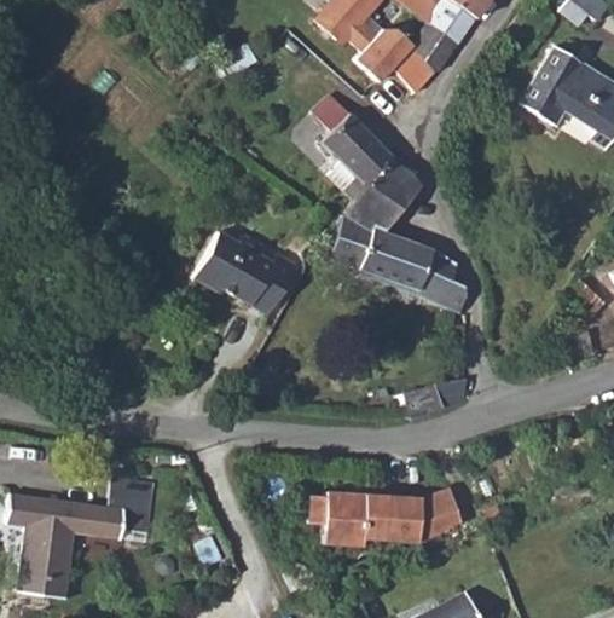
[(332,0),(314,22),(340,46),(380,0),(332,0)]
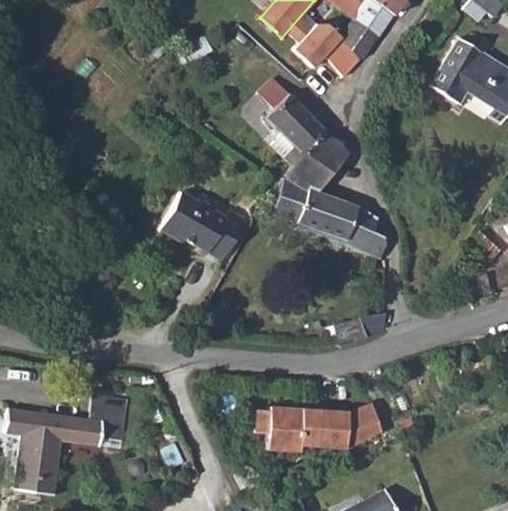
[(321,0),(355,19),(380,35),(393,17),(394,16),(372,0),(367,0),(363,6),(355,0),(321,0)]
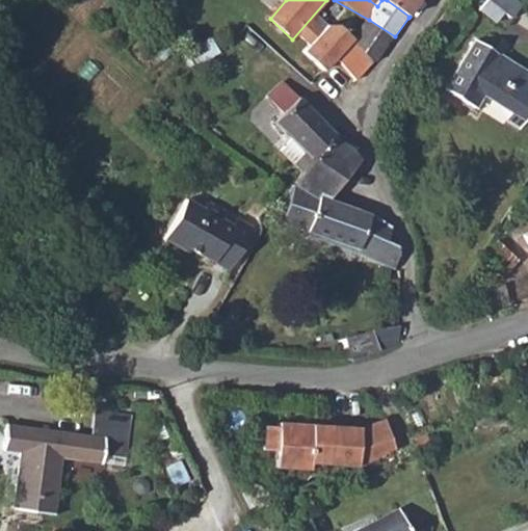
[(387,0),(410,17),(420,0),(387,0)]
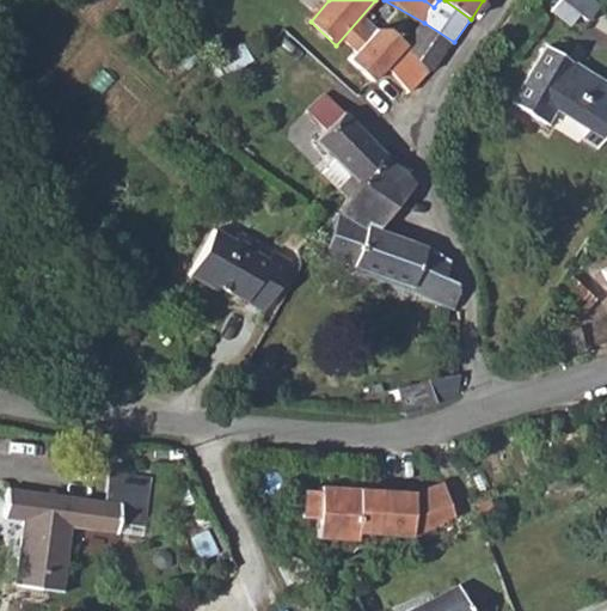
[(582,16),(562,0),(553,12),(571,26),(582,16)]
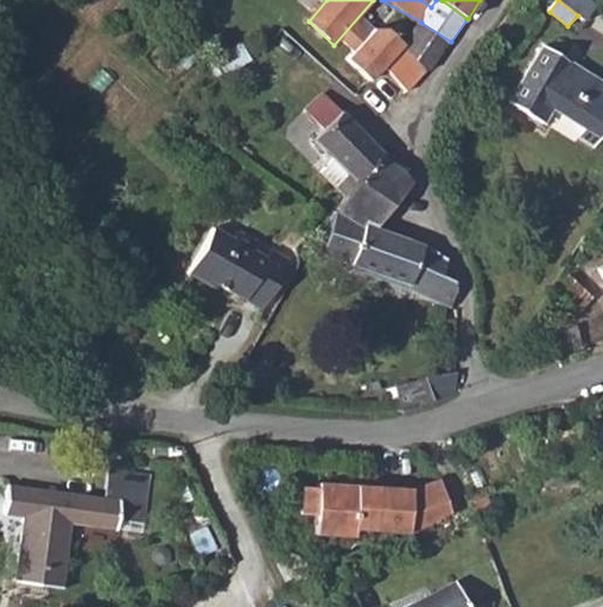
[(586,0),(558,0),(578,16),(585,21),(597,8),(586,0)]
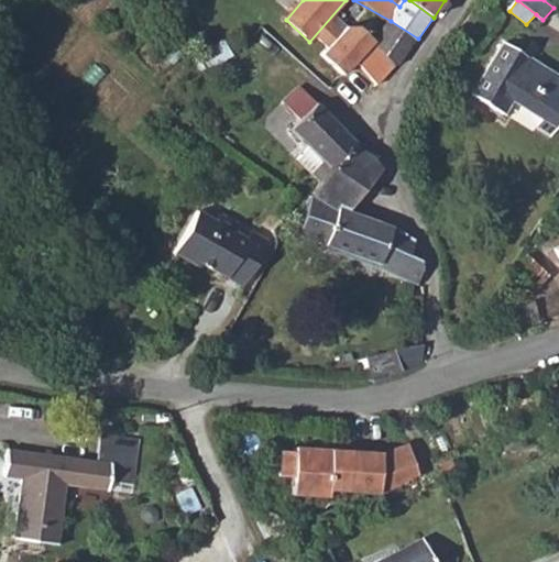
[(358,22),(333,46),(354,68),(359,65),(379,86),(397,65),(376,42),(369,33),(374,31),(375,25),(374,21),(371,18),(366,18),(362,20),(360,24),(358,22)]
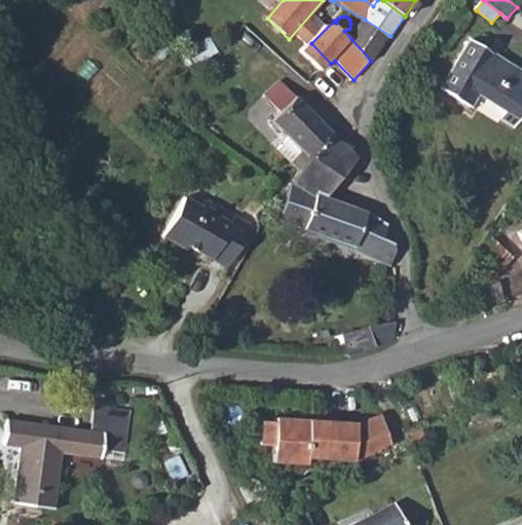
[(365,20),(351,39),(371,61),(390,36),(365,20)]
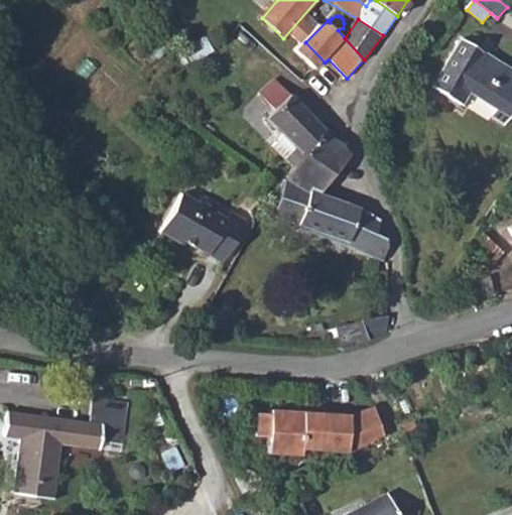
[(511,69),(466,41),(436,90),(459,103),(469,89),(505,110),(501,116),(511,121),(511,69)]
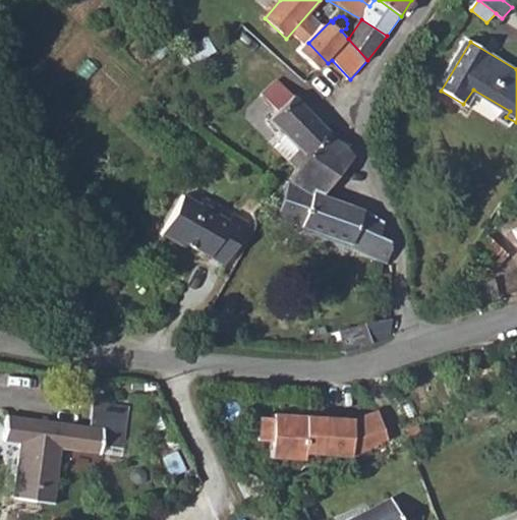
[(271,119),(287,135),(307,156),(329,134),(331,133),(331,130),(279,80),(265,95),(280,110),(271,119)]
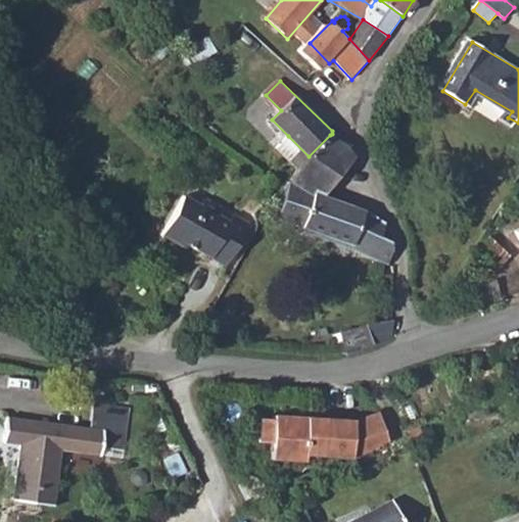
[(291,180),(289,188),(278,221),(389,262),(394,250),(392,241),(382,237),(386,224),(369,214),(326,197),(357,157),(347,147),(330,135),(309,156),(299,170),(291,180)]
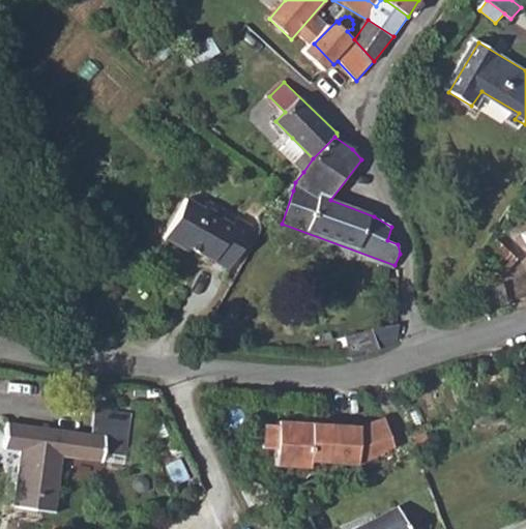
[(292,138),(281,149),(303,172),(313,158),(292,138)]
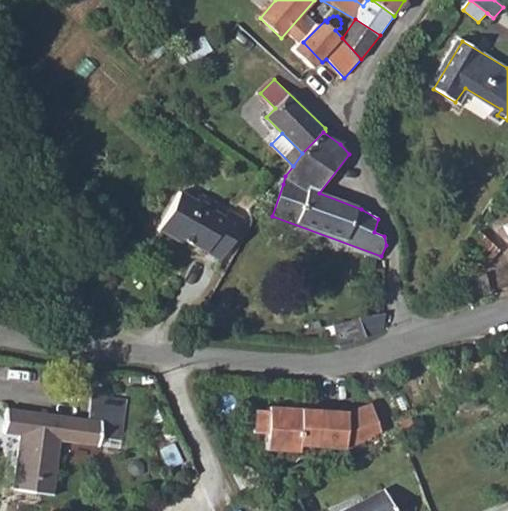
[(179,239),(218,262),(243,221),(227,212),(223,219),(213,213),(217,207),(199,196),(195,204),(178,195),(157,231),(177,242),(179,239)]
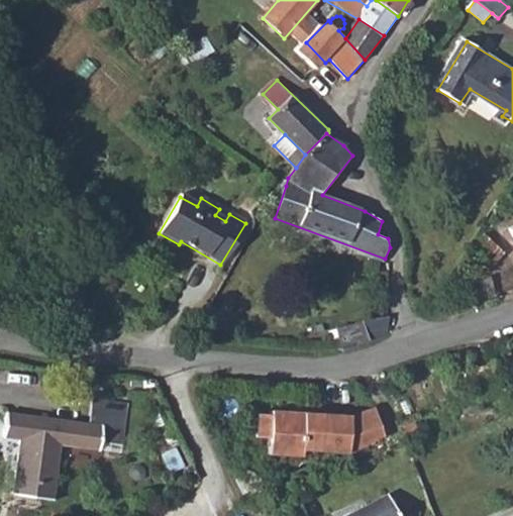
[(486,234),(473,248),(490,267),(504,253),(486,234)]
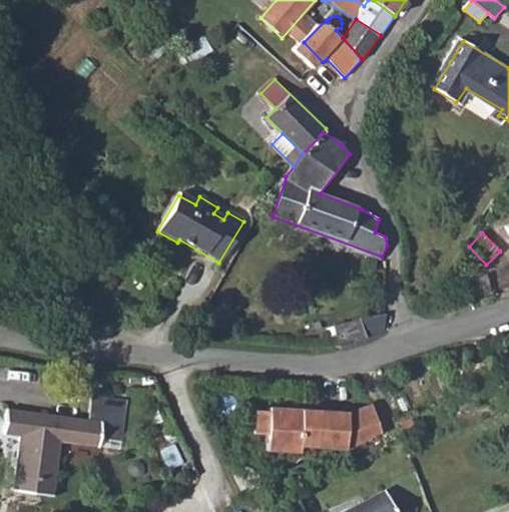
[(464,251),(460,257),(468,262),(472,257),(464,251)]
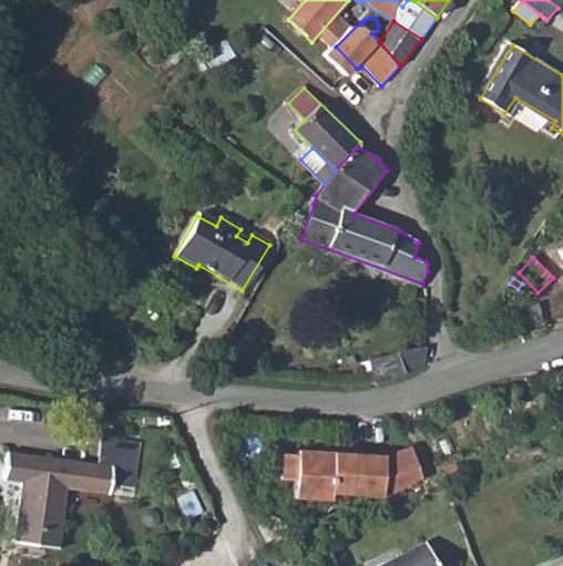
[(541,306),(511,316),(517,330),(545,319),(541,306)]
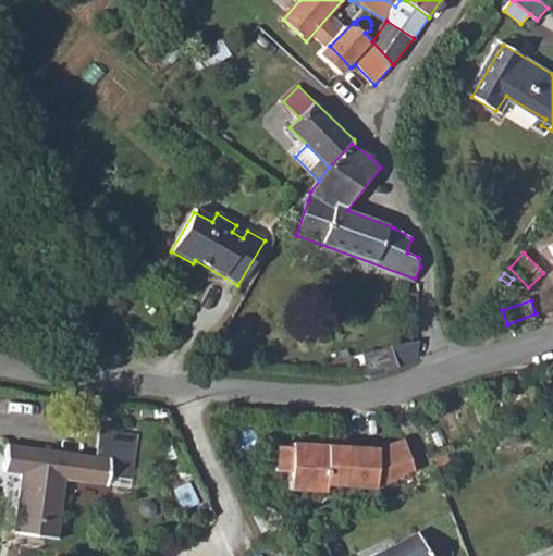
[(420,341),(391,345),(398,367),(420,358),(420,341)]
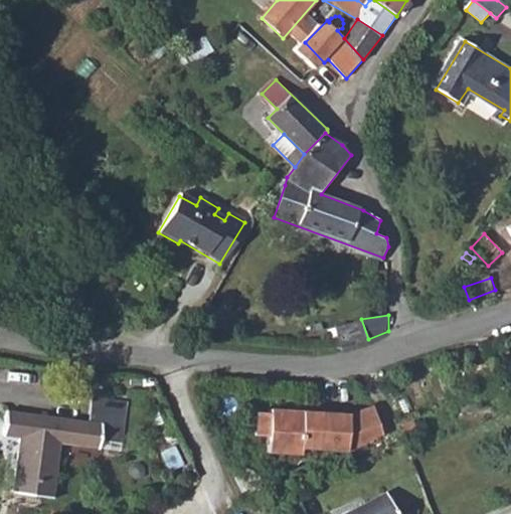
[(361,319),(336,327),(343,349),(368,339),(361,319)]
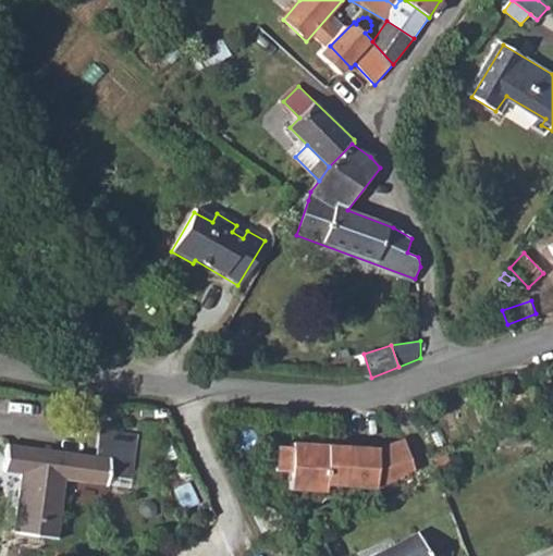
[(7,448),(3,471),(22,474),(14,534),(53,539),(63,481),(105,486),(107,478),(132,482),(138,437),(100,432),(96,461),(7,448)]
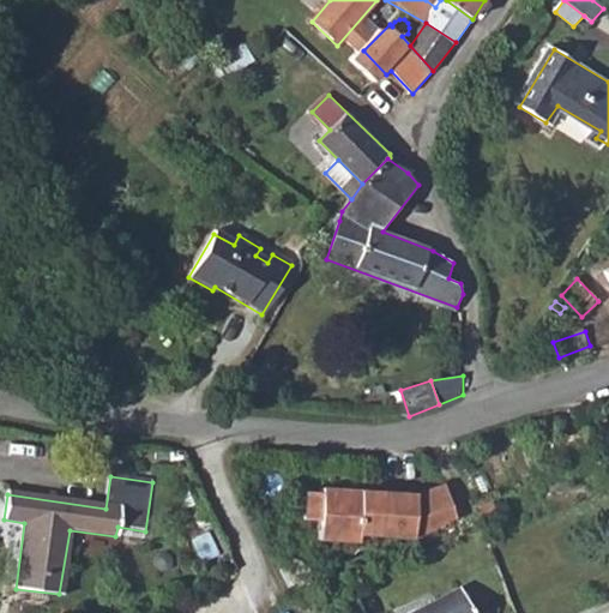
[(303,492),(302,520),(318,521),(317,540),(356,542),(357,533),(412,536),(414,539),(456,516),(446,484),(414,493),(320,488),(319,493),(303,492)]
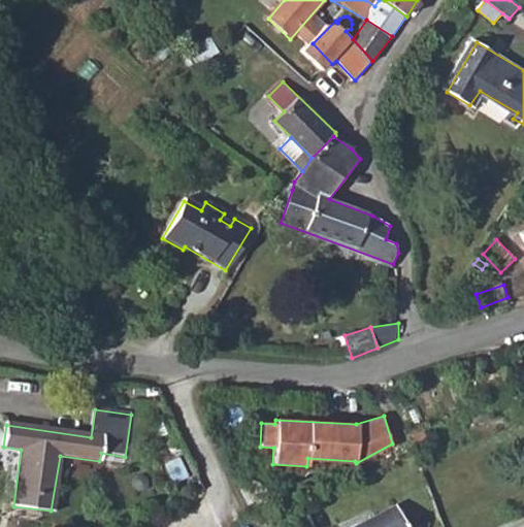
[(406,526),(396,504),(352,526),(406,526)]
